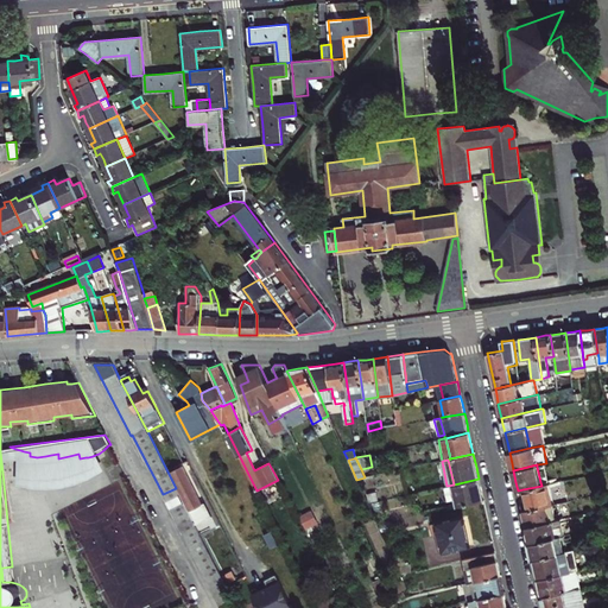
[(545,464),(537,467),(540,482),(549,481),(545,464)]
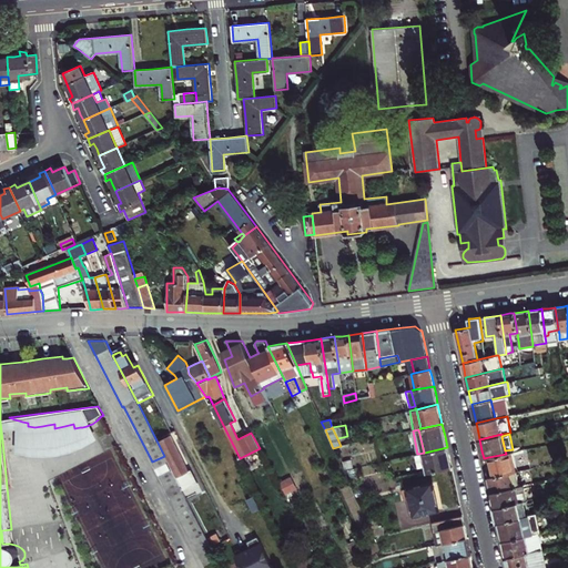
[(189,472),(170,436),(160,442),(184,489),(198,483),(191,470),(189,472)]
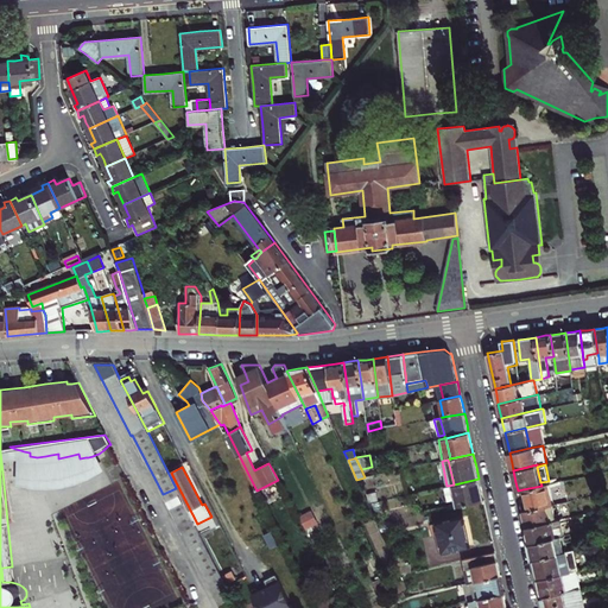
[(7,521),(17,520),(11,472),(2,472),(7,521)]
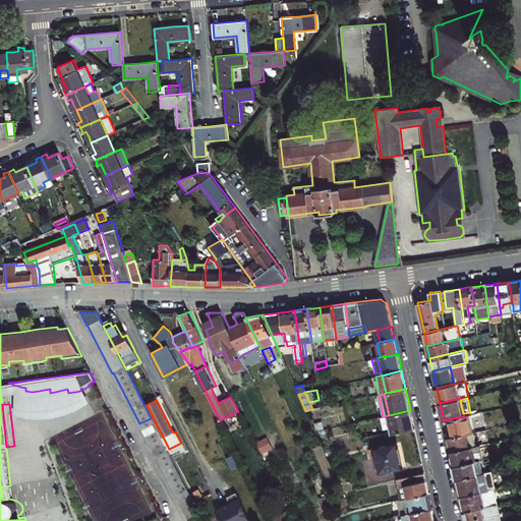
[(392,433),(414,428),(412,418),(410,410),(389,415),(383,417),(385,427),(391,426),(392,433)]
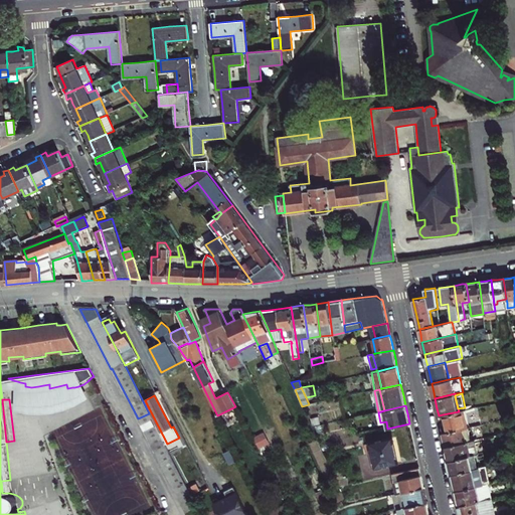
[(459,411),(443,414),(447,432),(467,427),(467,426),(464,409),(459,411)]
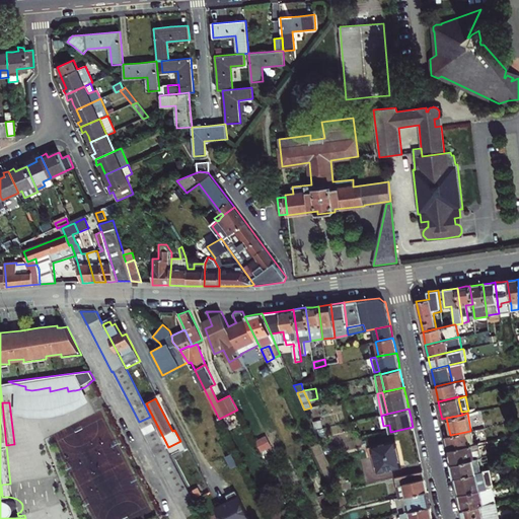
[(150,417),(139,422),(142,428),(153,422),(150,417)]
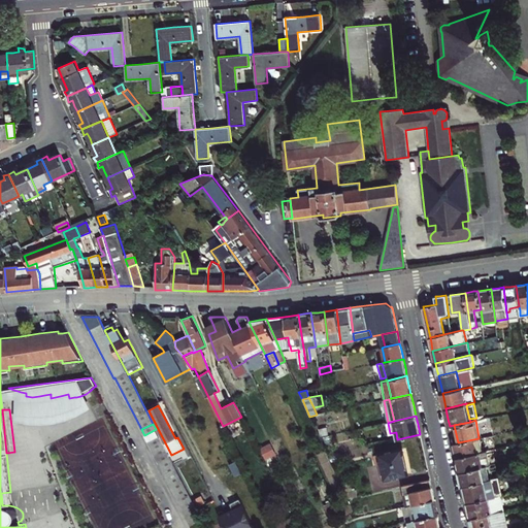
[(156,429),(144,435),(146,441),(159,435),(156,429)]
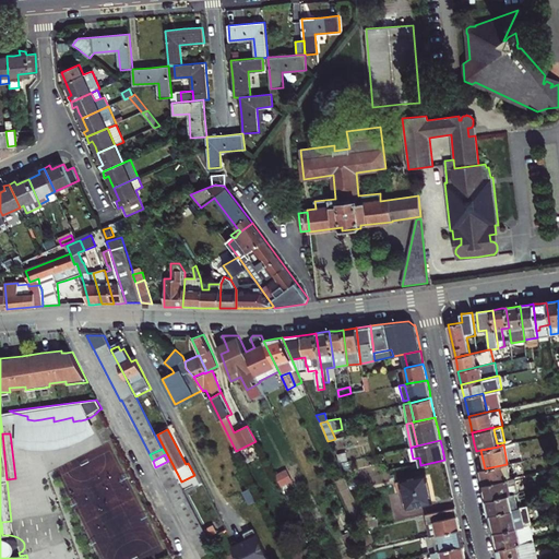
[(168,461),(155,467),(158,473),(168,491),(180,485),(168,461)]
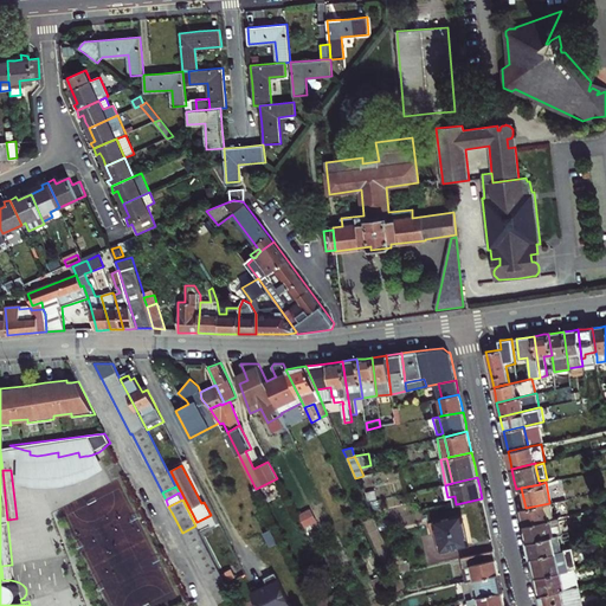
[(549,503),(526,508),(521,509),(522,519),(524,526),(553,519),(549,503)]
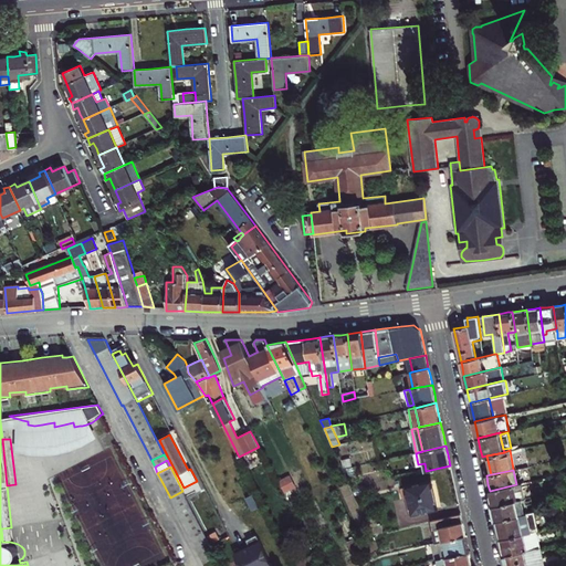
[(290,477),(281,481),(286,493),(295,489),(290,477)]
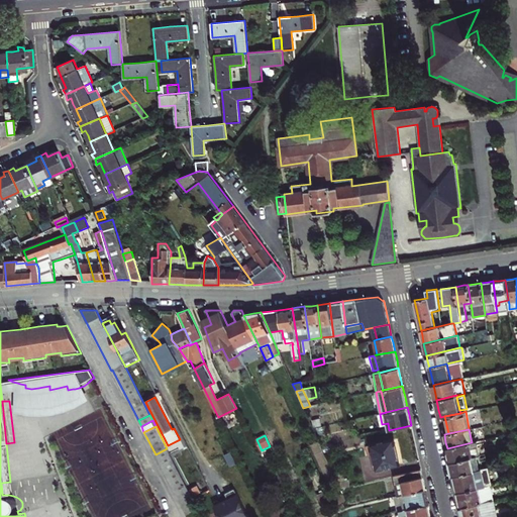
[(394,439),(368,445),(371,458),(375,457),(377,470),(399,464),(396,450),(394,439)]
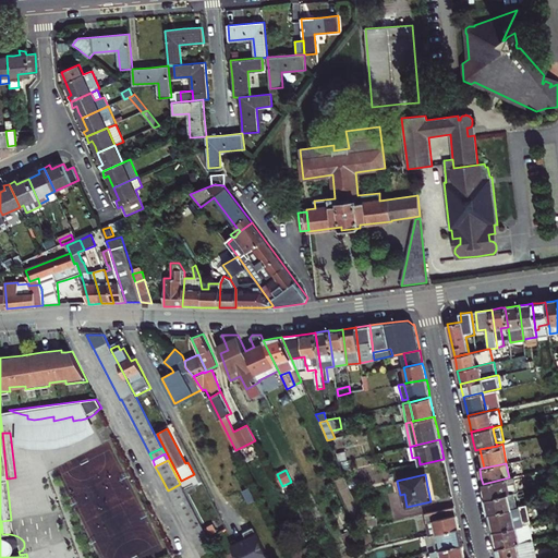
[(485,494),(486,498),(509,493),(513,492),(517,492),(513,476),(509,477),(483,484),(485,494)]
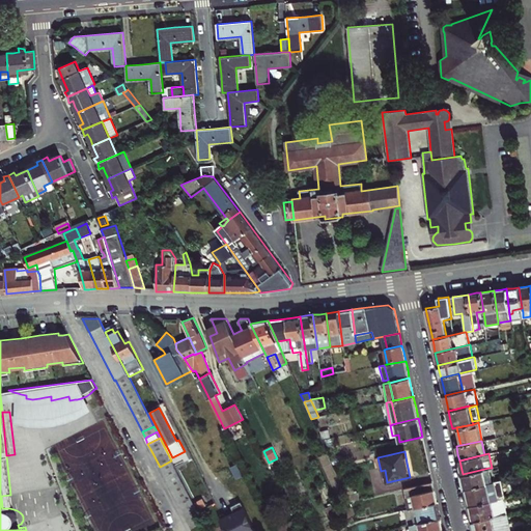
[(464,482),(466,487),(487,483),(484,469),(463,474),(464,482)]
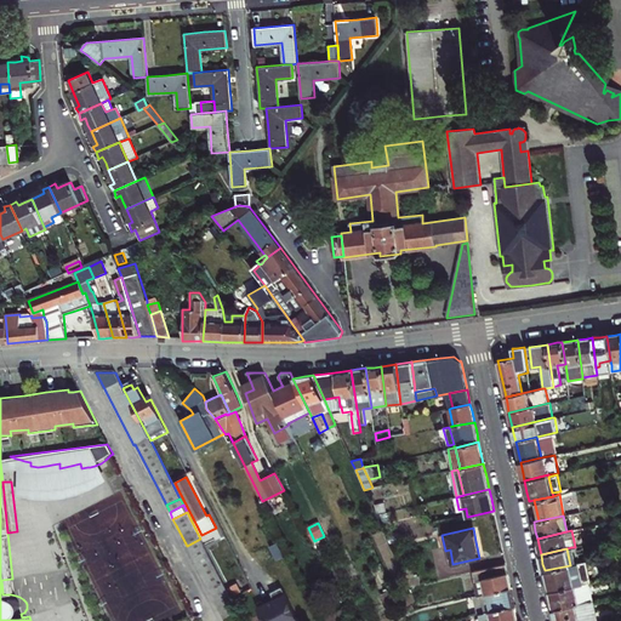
[(547,581),(548,592),(588,582),(591,582),(586,562),(575,564),(570,565),(545,570),(547,581)]
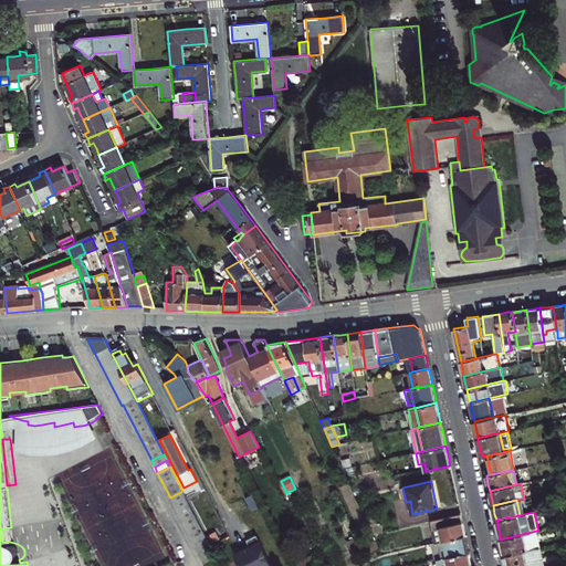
[(444,541),(465,535),(463,524),(461,514),(431,521),(436,543),(438,542),(444,541)]
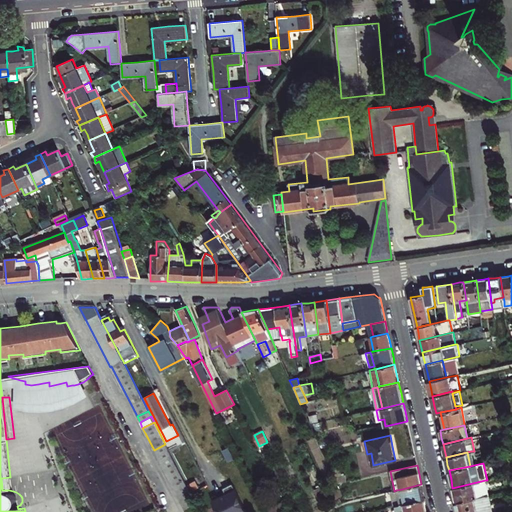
[(331,471),(334,478),(342,476),(339,468),(331,471)]
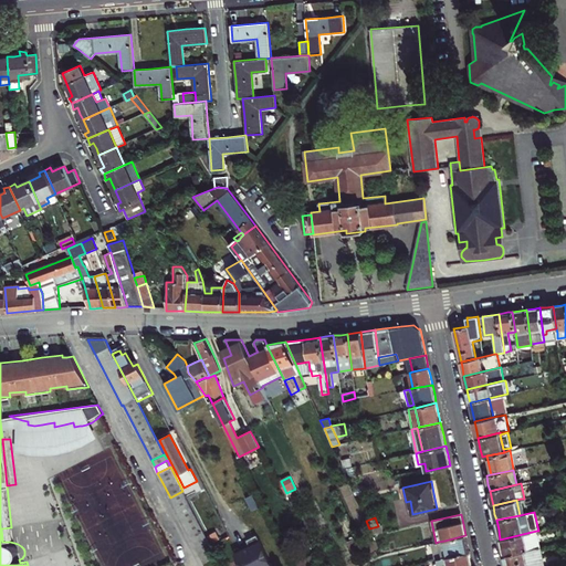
[(371,534),(383,532),(380,525),(378,526),(369,528),(371,534)]
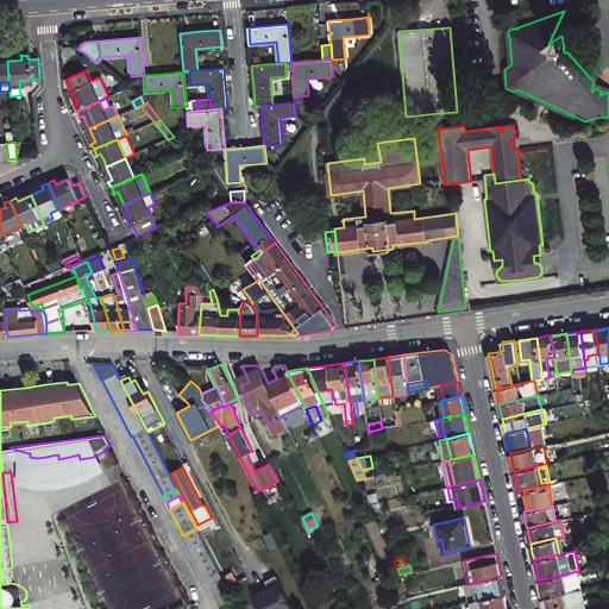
[(2,581),(13,579),(12,567),(1,569),(2,581)]
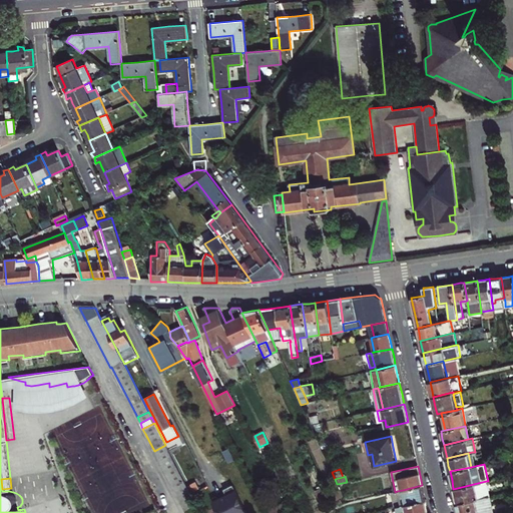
[(486,481),(453,489),(455,496),(457,503),(475,499),(490,496),(486,481)]
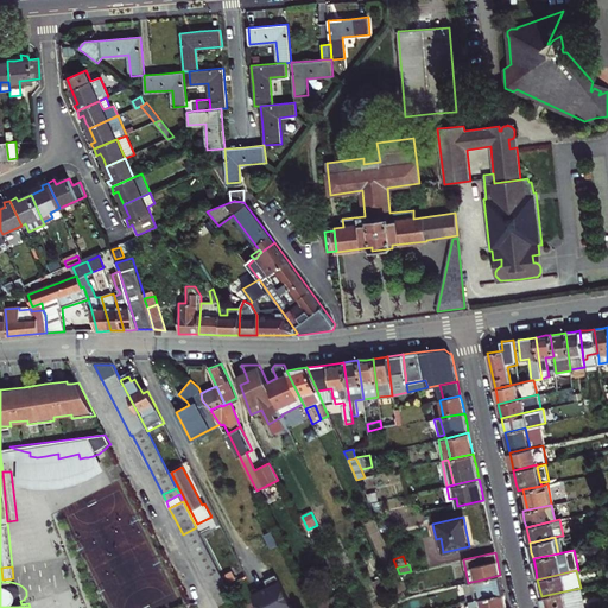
[(292,607),(276,575),(265,580),(268,587),(260,590),(252,594),(258,607),(292,607)]
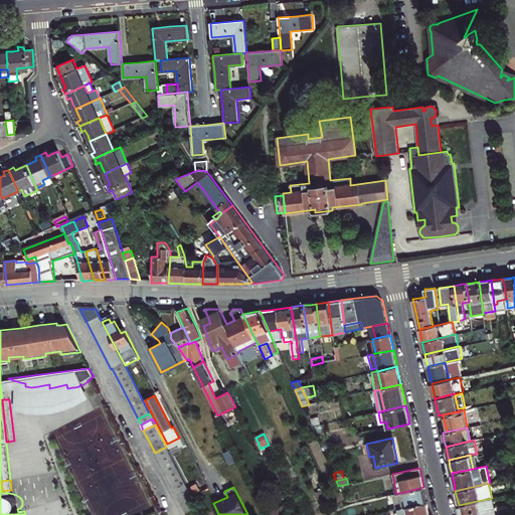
[(407,507),(426,502),(425,496),(423,487),(404,492),(407,507)]
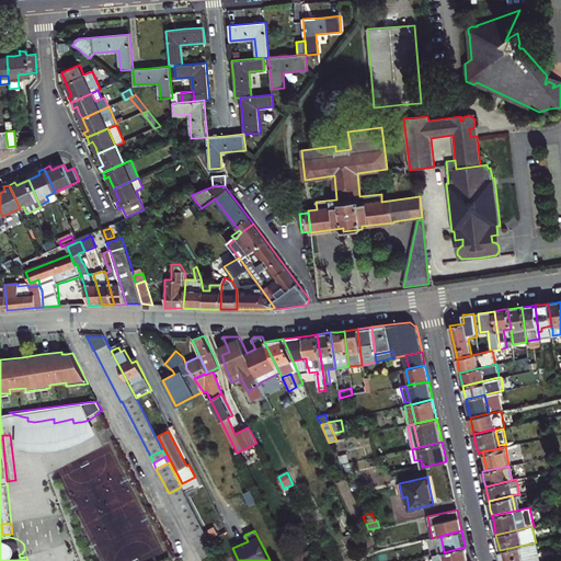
[(363,549),(375,542),(371,536),(358,541),(363,549)]
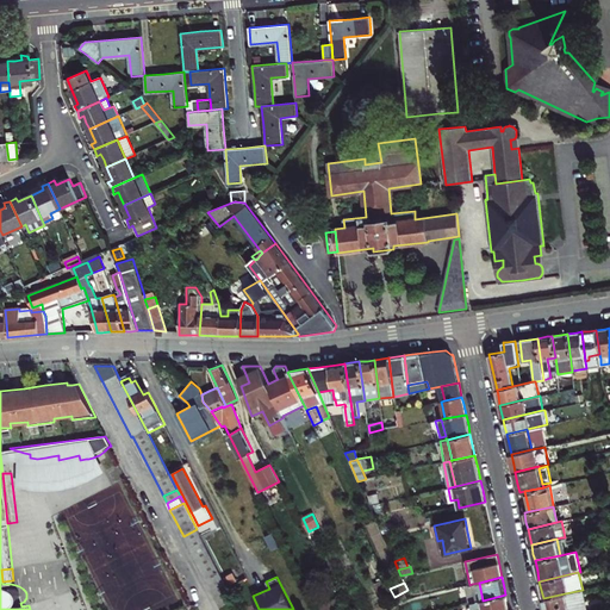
[(483,601),(479,583),(472,584),(477,602),(483,601)]
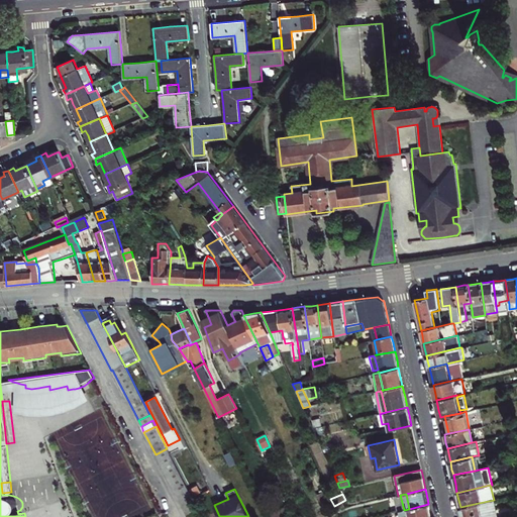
[(355,498),(345,500),(348,508),(356,505),(355,498)]
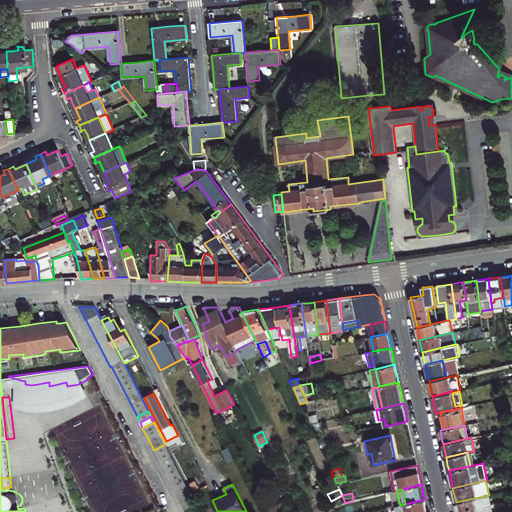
[(489,495),(474,498),(477,511),(486,511),(492,511),(489,495)]
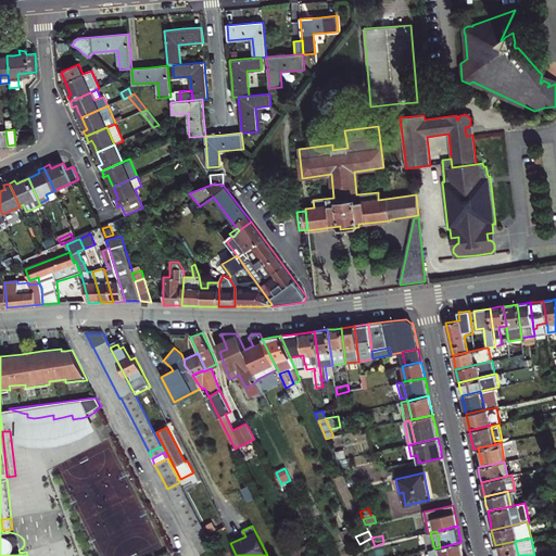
[(518,555),(515,541),(495,545),(496,555),(534,555),(528,555),(518,555)]
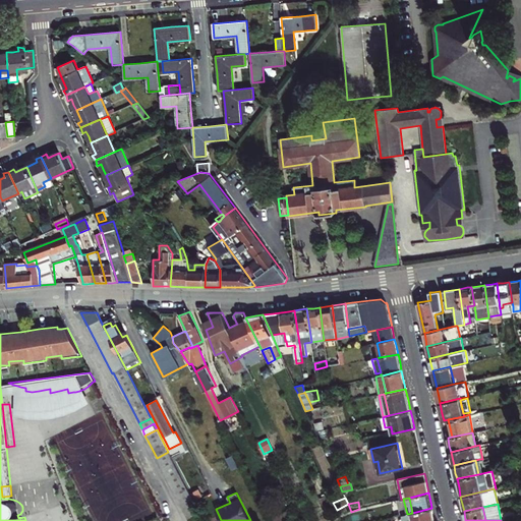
[(435,520),(435,518),(431,508),(412,513),(413,520),(435,520)]
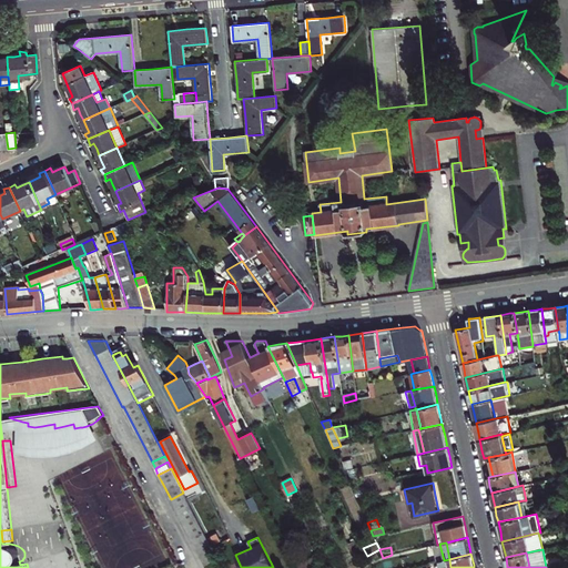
[(297,566),(297,567),(307,567),(317,564),(314,558),(297,566)]
